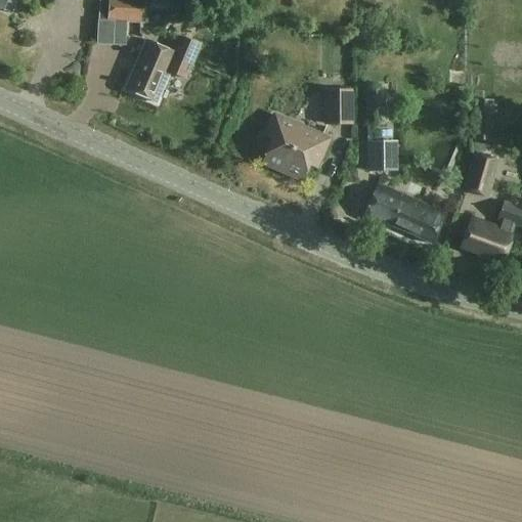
[(101,0),(100,29),(110,32),(109,41),(125,42),(126,22),(146,23),(147,8),(174,9),(174,0),(101,0)]
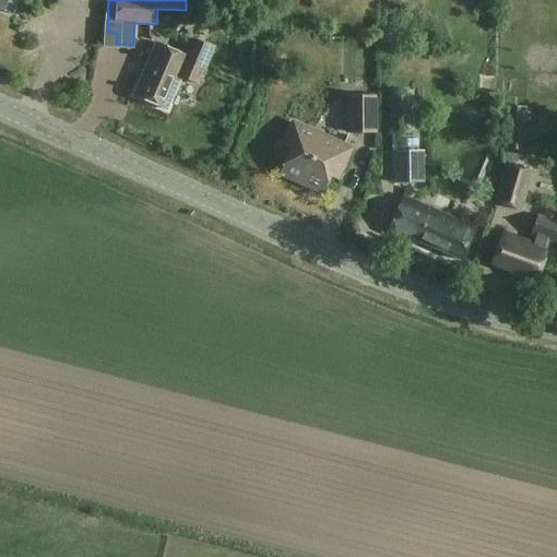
[(216,48),(194,39),(187,55),(157,42),(135,94),(168,108),(184,75),(200,83),(216,48)]
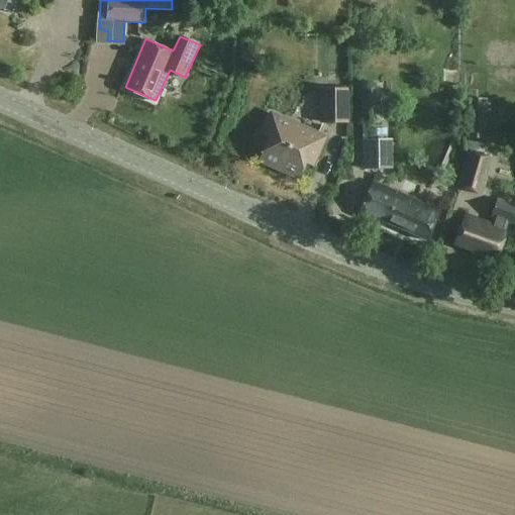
[(101,39),(96,55),(106,58),(110,42),(101,39)]
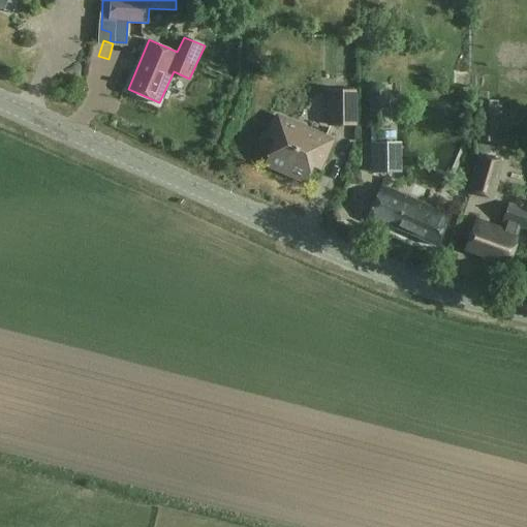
[(359,125),(358,89),(329,90),(329,125),(359,125)]
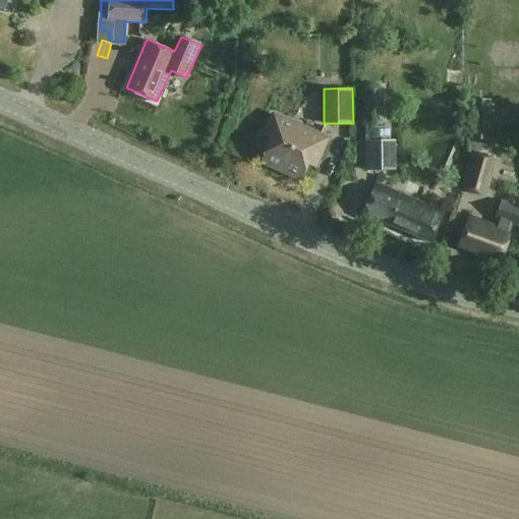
[(385,123),(384,89),(366,89),(367,124),(385,123)]
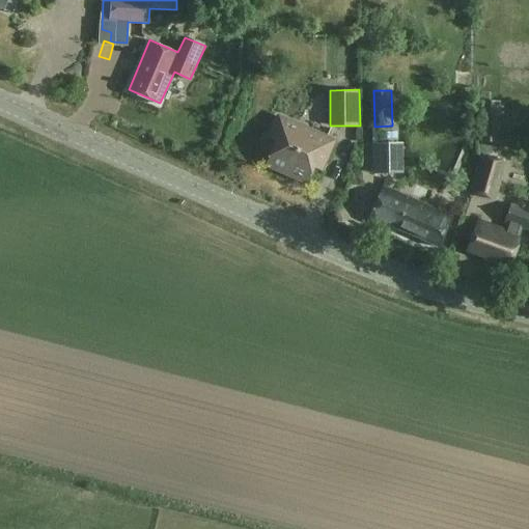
[(502,100),(481,100),(480,141),(501,141),(502,100)]
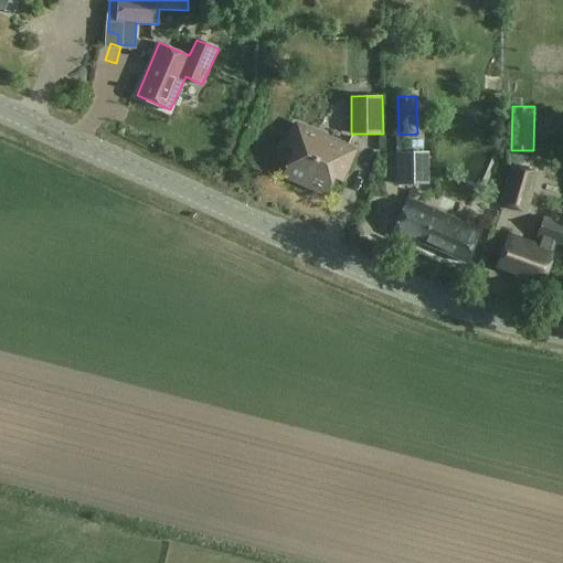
[(358,147),(298,121),(289,141),(298,145),(286,172),(328,191),(339,167),(347,171),(358,147)]
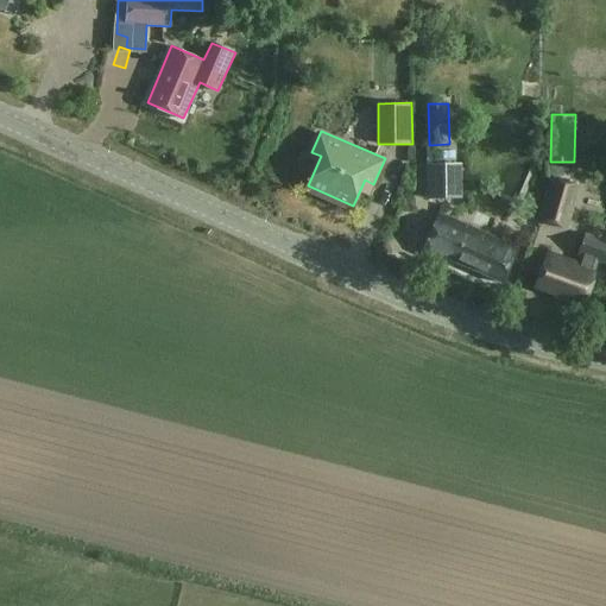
[(465,200),(464,162),(428,163),(429,201),(465,200)]
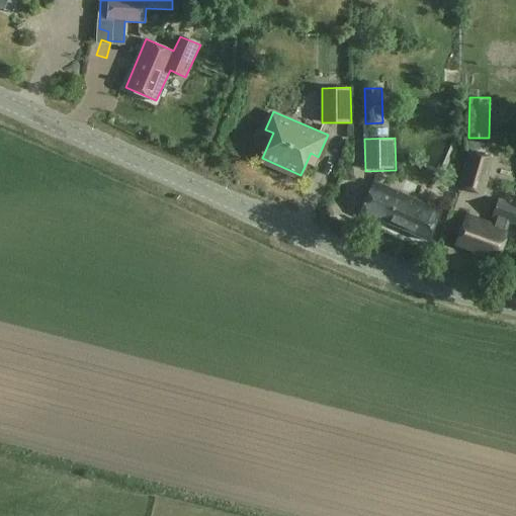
[(495,157),(469,150),(459,187),(485,194),(495,157)]
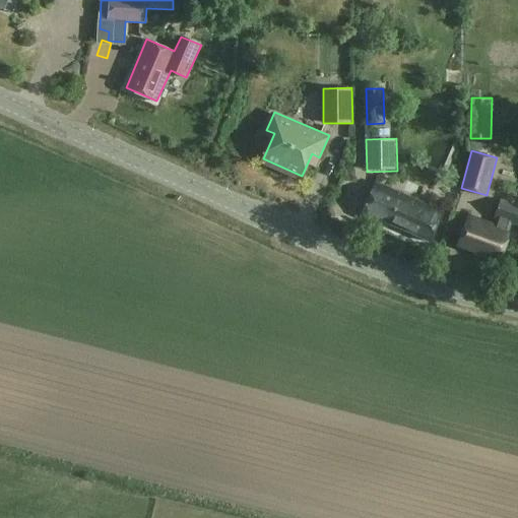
[(444,210),(377,182),(362,216),(388,228),(389,223),(431,242),(444,210)]
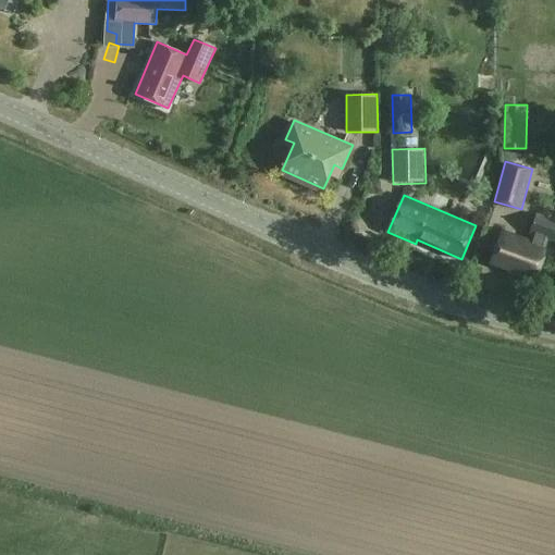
[(532,243),(503,232),(491,263),(534,279),(545,247),(544,247),(549,235),(554,237),(554,214),(539,209),(531,229),(537,231),(532,243)]
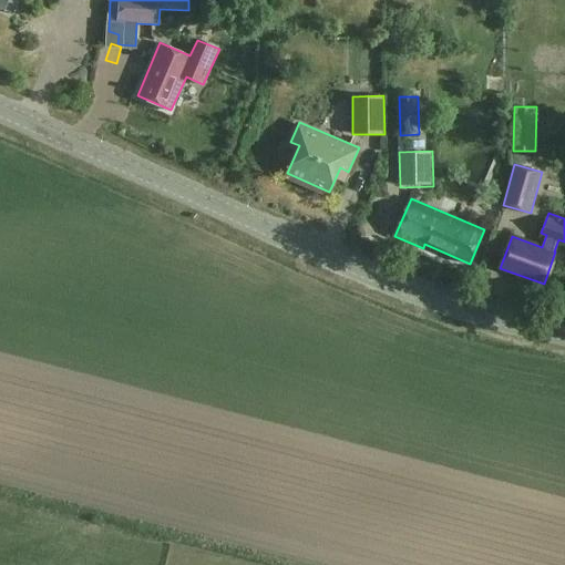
All buildings are outlined.
